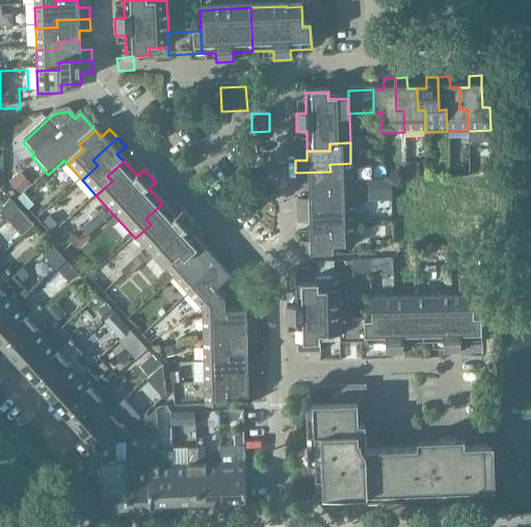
[(308,184),(308,193),(330,192),(330,185),(351,185),(350,163),(329,164),(330,172),(295,173),(296,184),(308,184)]
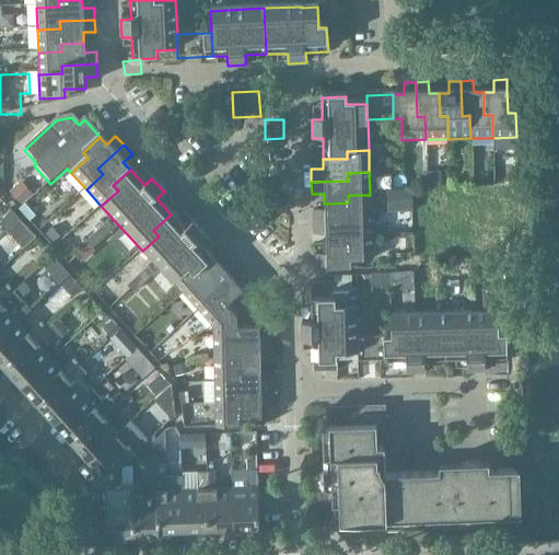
[(58,223),(42,243),(50,251),(94,203),(80,189),(54,219),(58,223)]
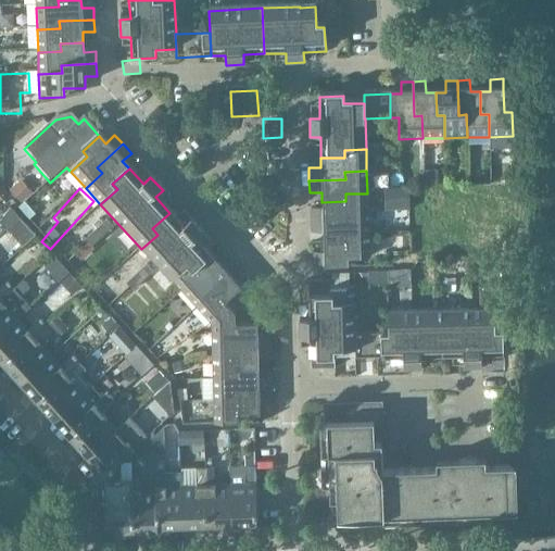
[(345,193),(345,201),(322,202),(322,212),(310,212),(310,225),(347,224),(345,216),(367,215),(367,193),(345,193)]
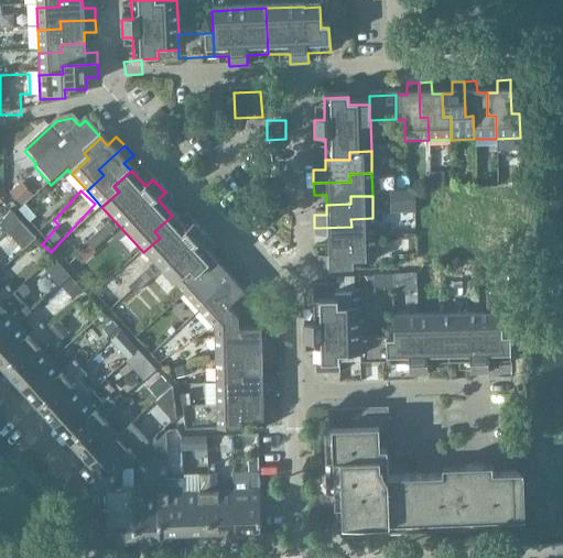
[(19,225),(9,214),(0,226),(0,229),(6,237),(19,225)]
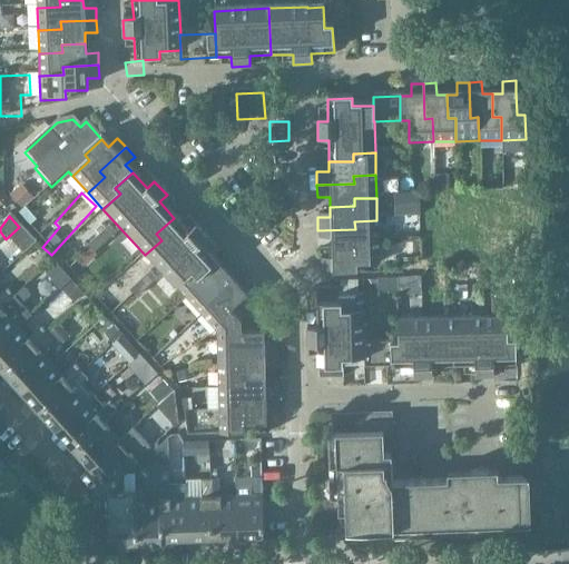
[(145,255),(160,271),(186,300),(203,285),(198,279),(215,263),(200,247),(208,240),(196,227),(188,234),(174,218),(156,234),(162,240),(145,255)]
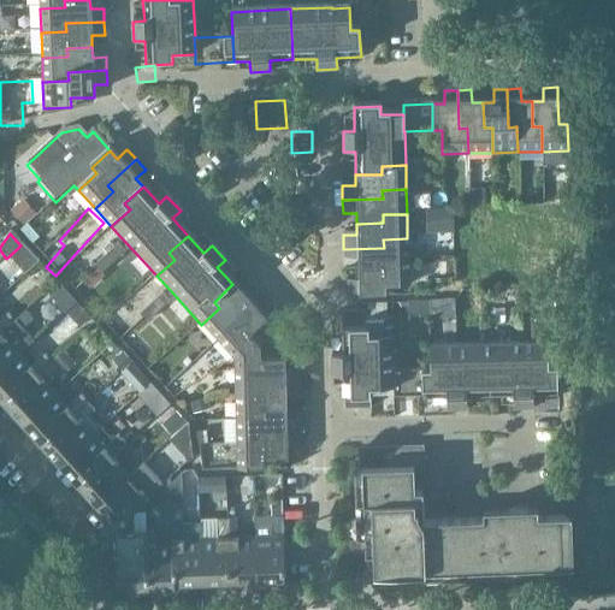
[(407,238),(383,240),(384,248),(343,249),(344,262),(358,262),(358,273),(384,272),(384,264),(408,264),(407,238)]
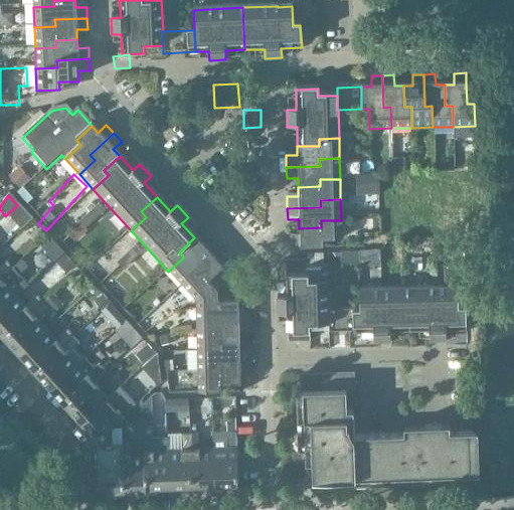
[(98,207),(89,215),(95,222),(104,213),(98,207)]
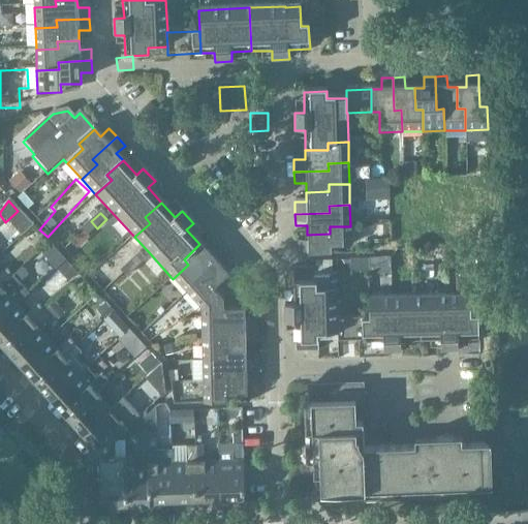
[(87,238),(97,228),(91,221),(81,230),(87,238)]
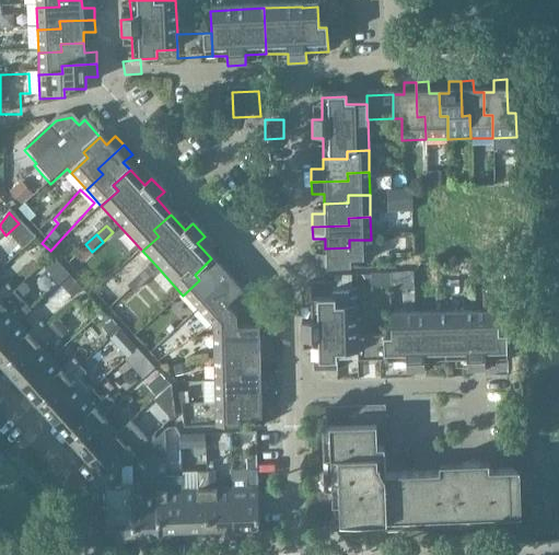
[(325,249),(325,258),(313,258),(313,272),(325,272),(350,272),(350,264),(371,263),(371,240),(349,240),(349,247),(325,249)]
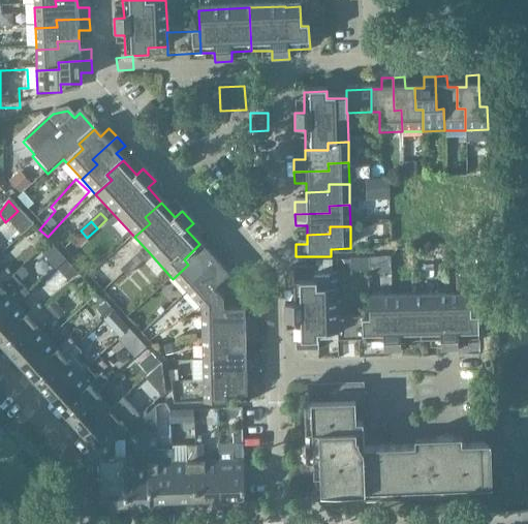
[(203,280),(197,275),(222,252),(214,244),(206,251),(199,244),(184,259),(188,265),(173,279),(187,295),(203,280)]
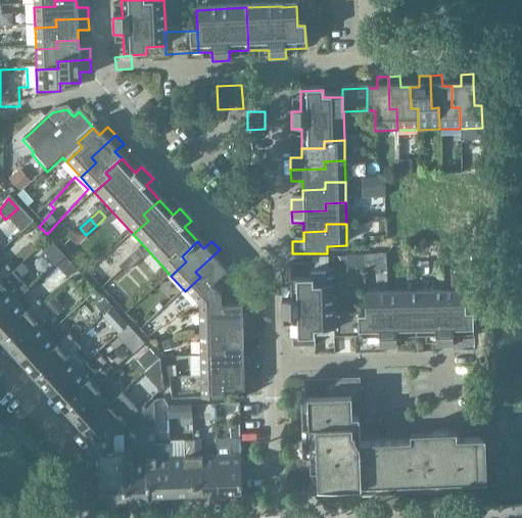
[(228,257),(220,249),(195,272),(200,277),(185,291),(199,308),(216,292),(211,287),(226,273),(219,266),(228,257)]
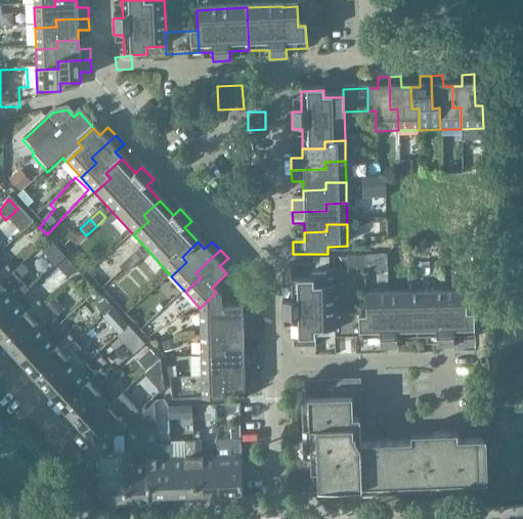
[(143,259),(137,253),(128,261),(134,268),(143,259)]
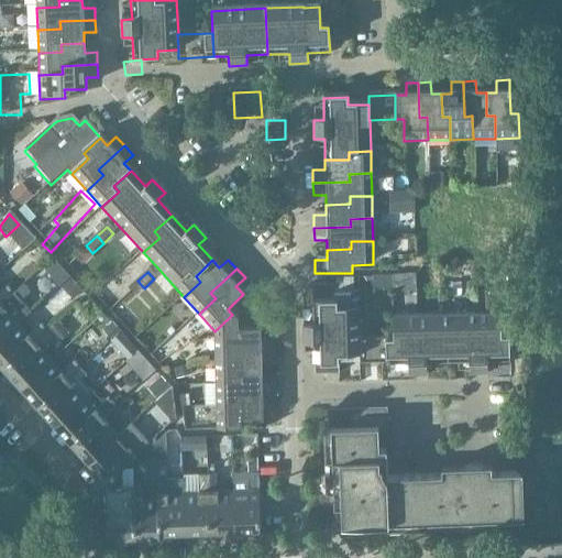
[(373,293),(383,293),(382,279),(373,279),(373,293)]
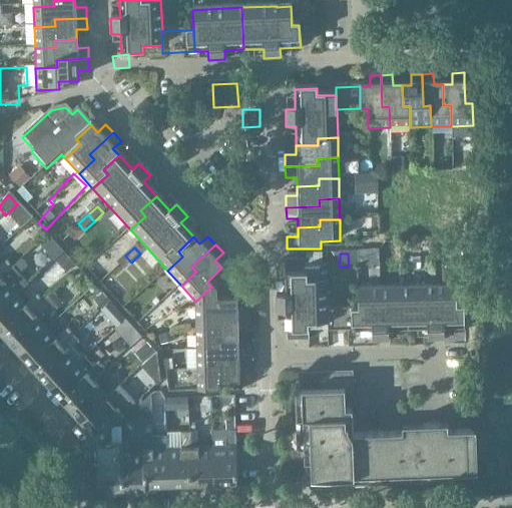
[(357,267),(357,254),(348,254),(349,267),(357,267)]
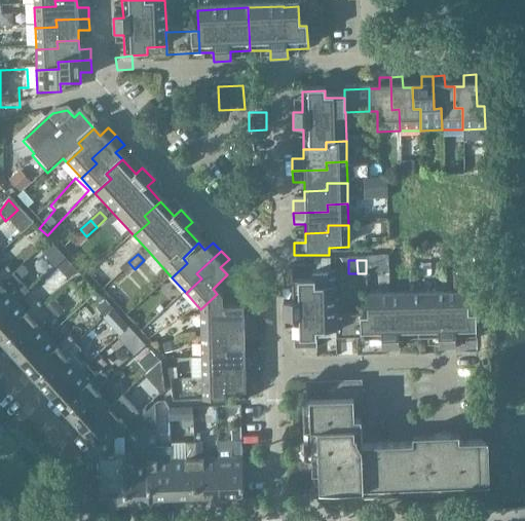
[(124,277),(135,269),(128,262),(119,271),(124,277)]
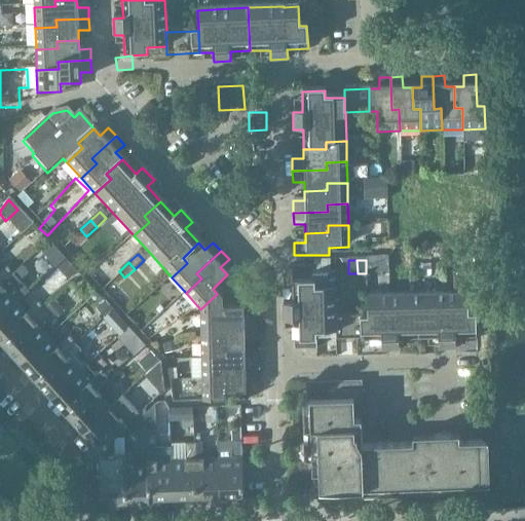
[(292,283),(313,283),(313,274),(313,269),(292,269),(292,283)]
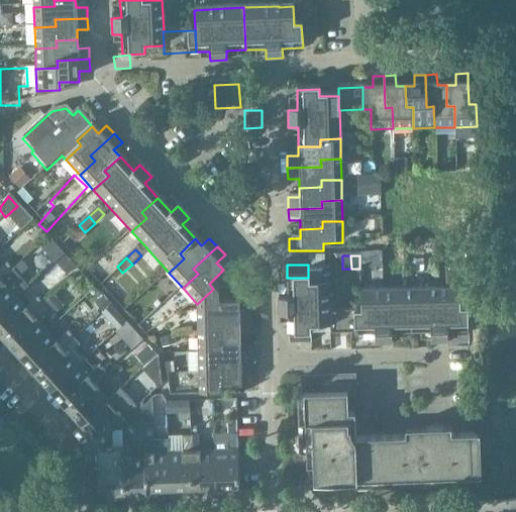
[(0,283),(12,272),(6,266),(0,271),(0,283)]
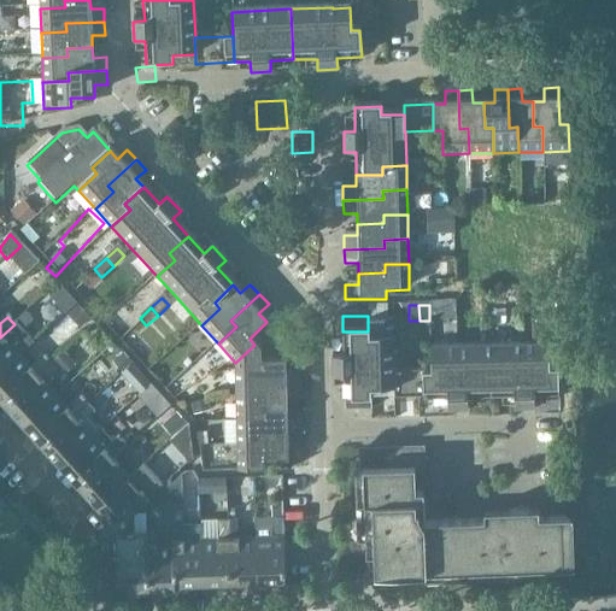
[(532,322),(532,347),(549,347),(557,346),(557,321),(532,322)]
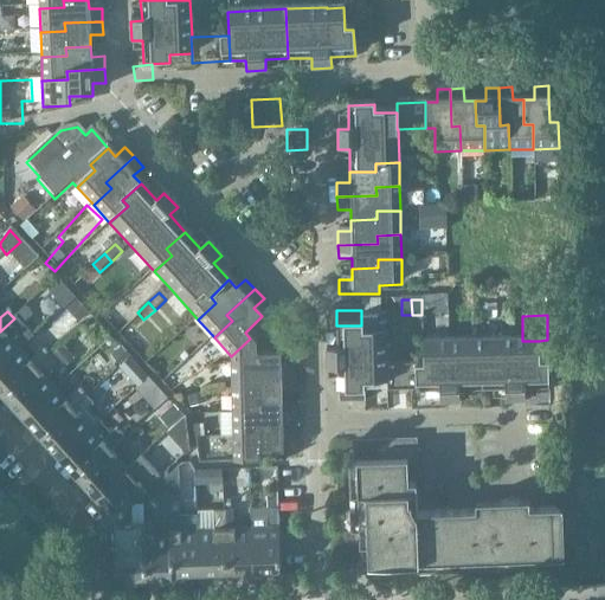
[(361,326),(336,326),(336,349),(326,350),(327,381),(338,381),(338,393),(339,393),(351,393),(364,393),(365,393),(364,385),(386,384),(386,367),(387,367),(386,316),(361,316),(361,326)]
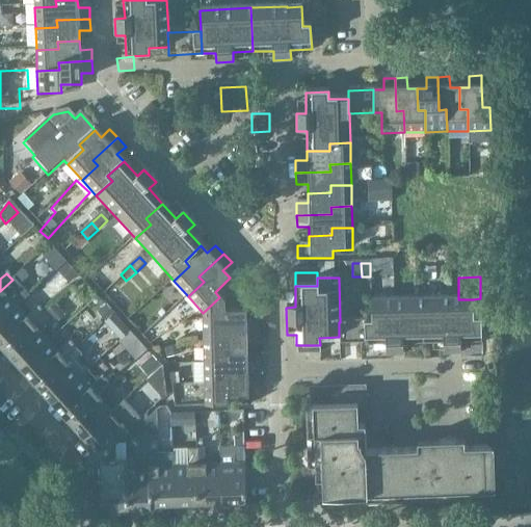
[(19,287),(12,280),(0,291),(0,323),(16,309),(6,298),(19,287)]
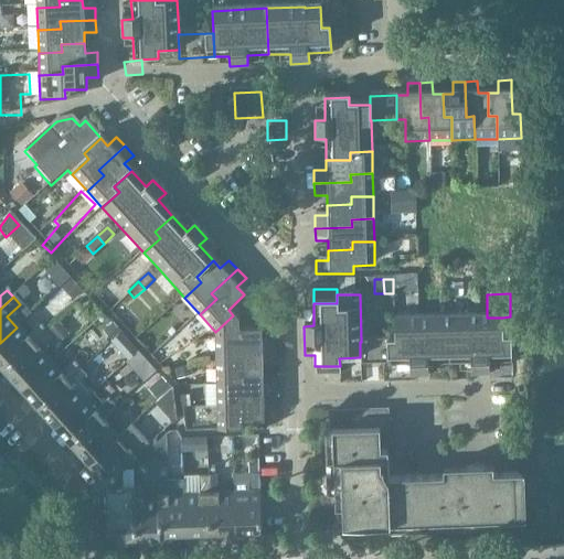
[(238,341),(238,332),(238,321),(233,315),(215,332),(215,342),(238,341)]
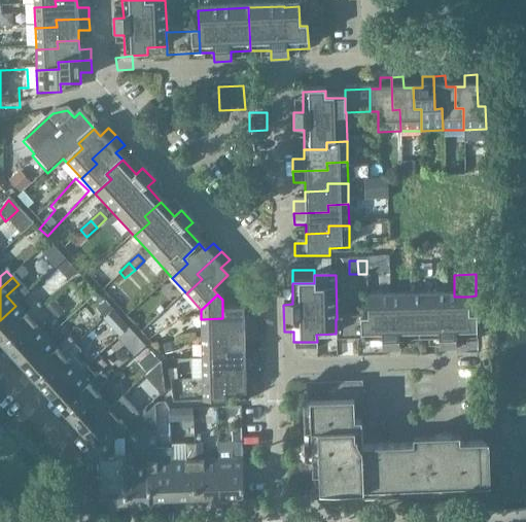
[(399,340),(419,340),(419,317),(411,317),(410,297),(367,298),(367,318),(361,318),(362,341),(382,341),(383,350),(399,349),(399,340)]
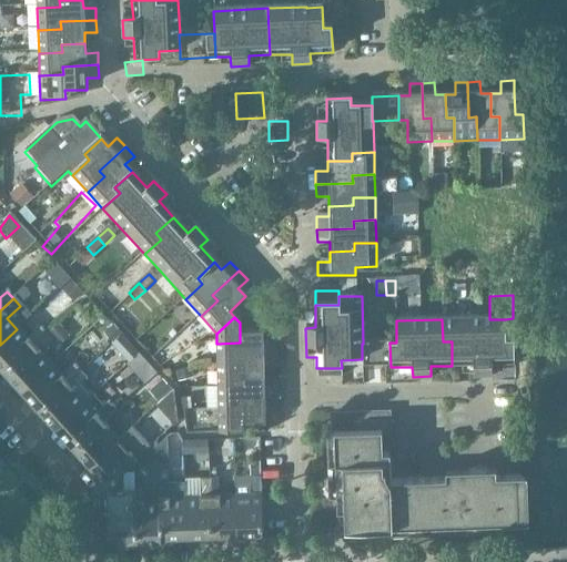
[(506,340),(505,319),(489,319),(442,319),(443,341),(452,341),(452,366),(474,365),(474,375),(502,375),(502,365),(514,365),(514,339),(506,340)]
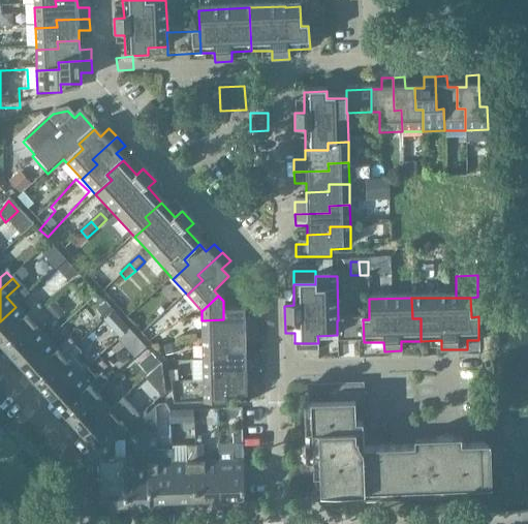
[(0,345),(4,350),(43,313),(37,307),(26,317),(16,307),(0,321),(0,345)]
